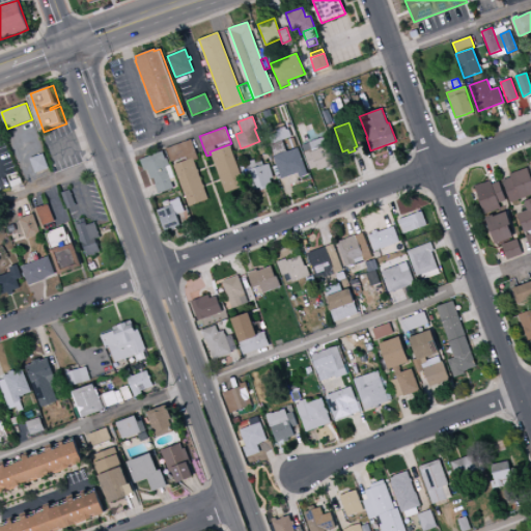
[(269,136),(288,129),(291,137),(272,144),(269,136)]
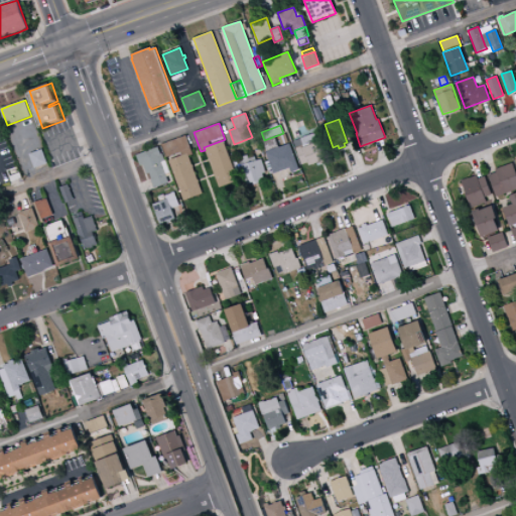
[(292,141),(300,138),(317,132),(328,158),(324,160),(325,163),(324,163),(319,165),(318,162),(308,166),(307,162),(301,164),(292,141)]
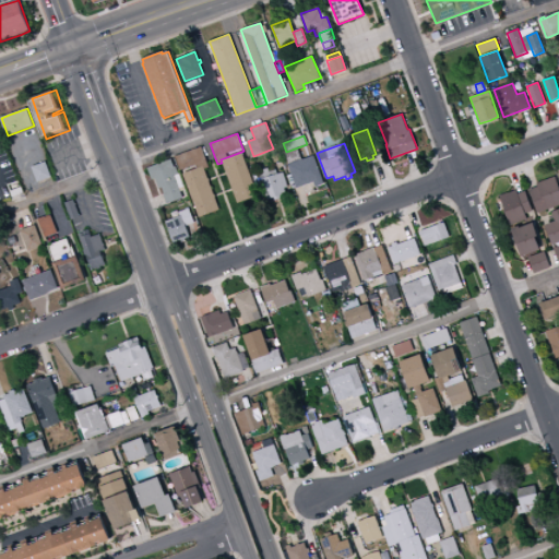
[(300,147),(309,145),(312,155),(305,157),(300,147)]
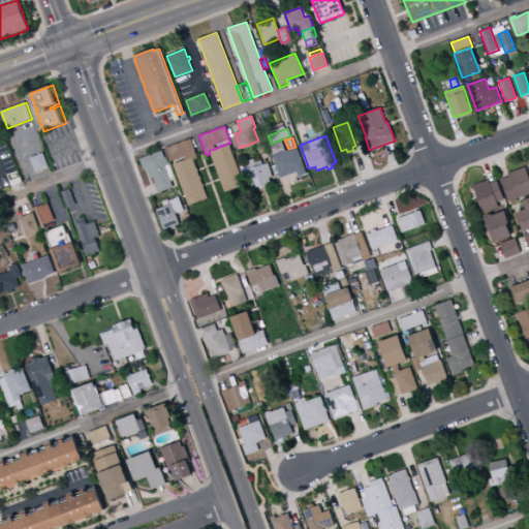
[(173,164),(172,164),(165,148),(190,138),(195,153),(197,158),(193,160),(192,157),(173,164)]
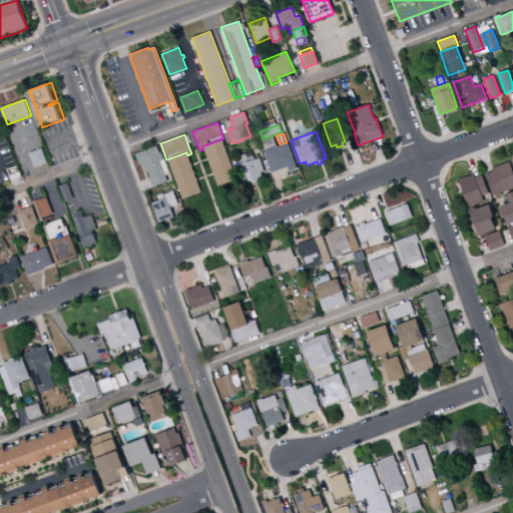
[(266,151),(262,140),(273,136),(277,146),(266,151)]
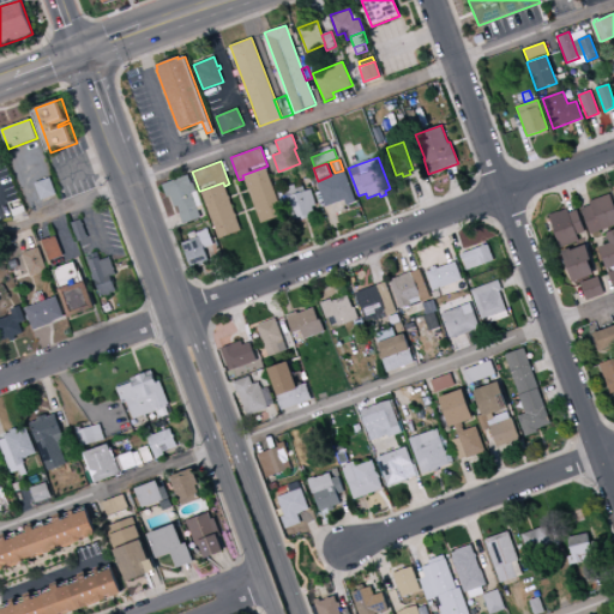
[(276,194),(277,194),(280,202),(278,202),(283,215),(260,224),(254,209),(248,191),(244,179),(242,175),(265,167),(276,194)]
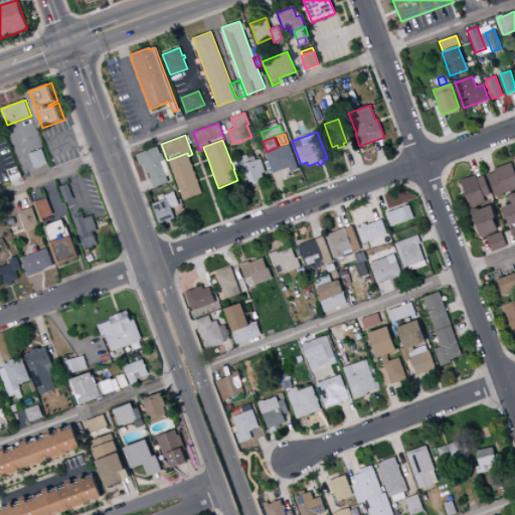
[(256,141),(260,148),(252,150),(250,144),(256,141)]
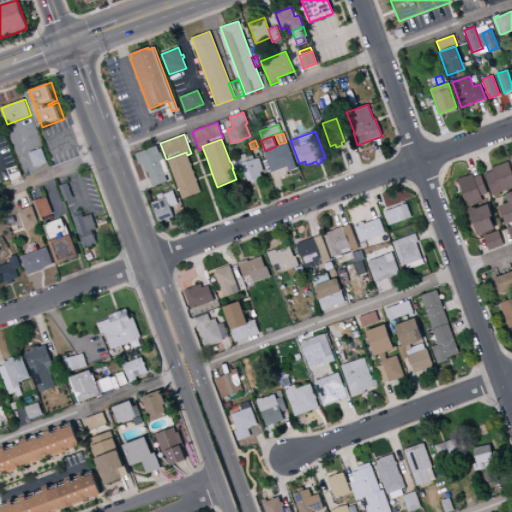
[(263,151),(265,151),(276,146),(287,142),(296,168),(289,171),(287,167),(271,172),(263,151)]
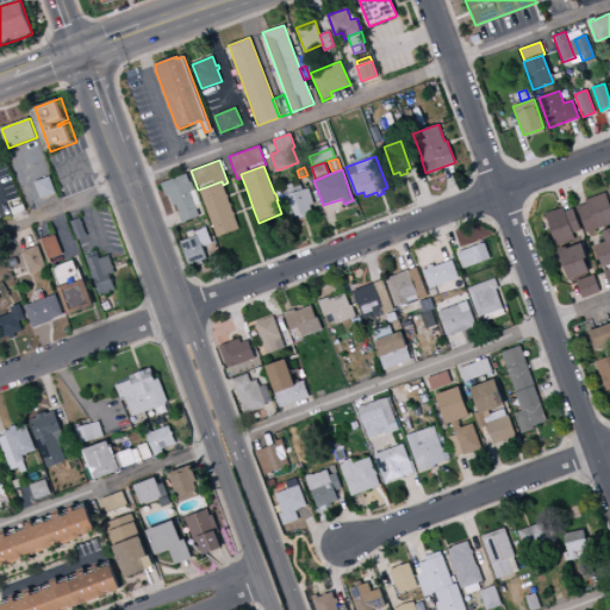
[(200,216),(197,210),(191,192),(195,190),(192,181),(190,182),(187,173),(161,184),(166,197),(169,195),(173,206),(176,205),(179,212),(178,212),(180,218),(181,223),(200,216)]
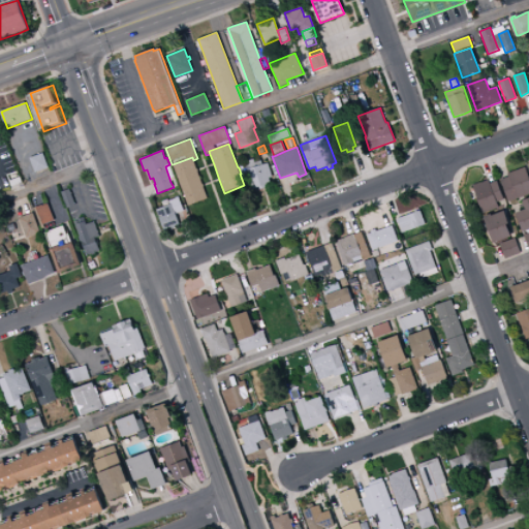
[(43,153),(50,167),(36,173),(30,158),(43,153)]
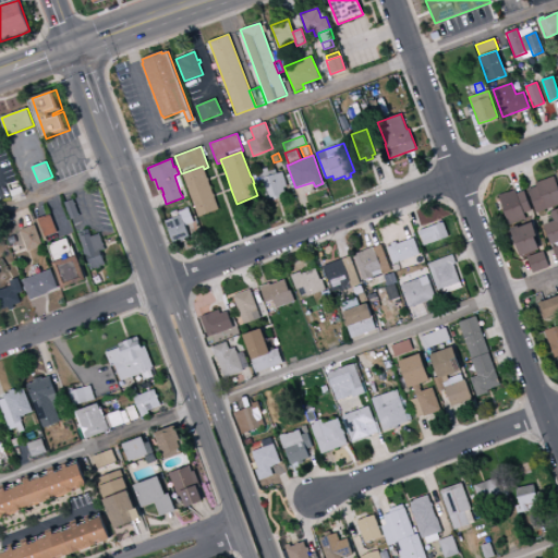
[(182,173),(203,166),(204,169),(207,178),(208,178),(209,180),(209,181),(208,182),(214,194),(215,196),(216,197),(215,197),(219,209),(198,217),(182,173)]
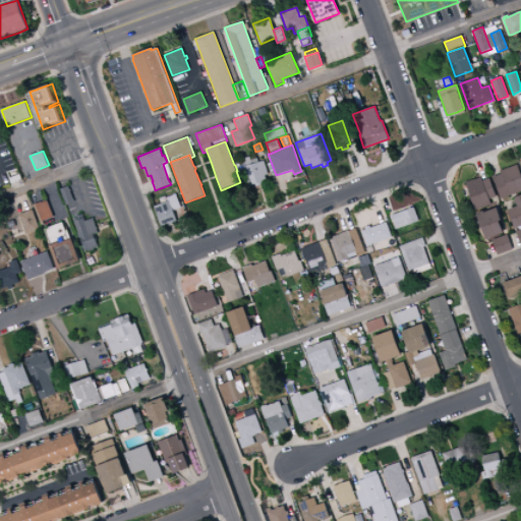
[(244,167),(241,159),(249,157),(250,160),(257,158),(258,162),(244,167)]
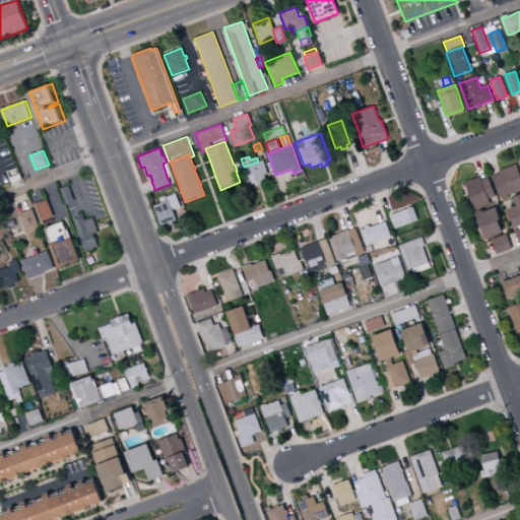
[(330,159),(331,158),(334,168),(328,170),(326,165),(327,165),(326,161),(330,159)]
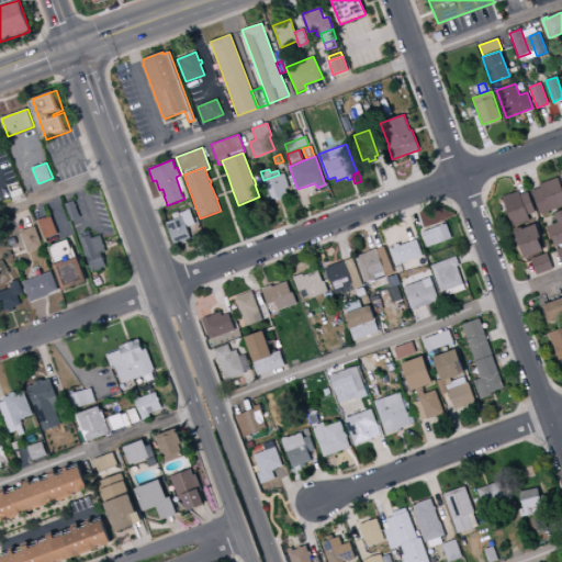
[(262,180),(263,180),(279,175),(284,173),(289,189),(285,190),(288,194),(281,197),(282,200),(276,201),(274,199),(268,201),(262,180)]
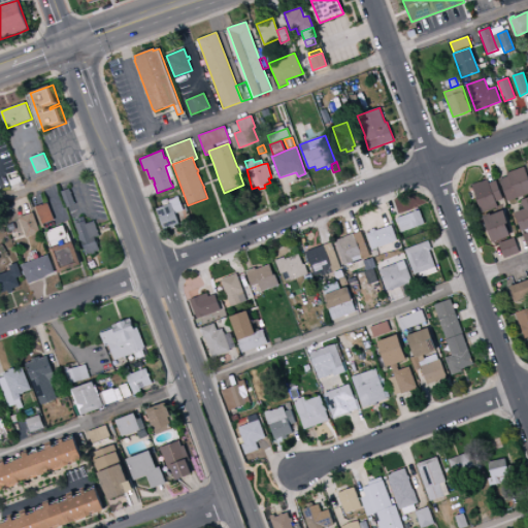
[(169,164),(175,179),(170,182),(165,166),(169,164)]
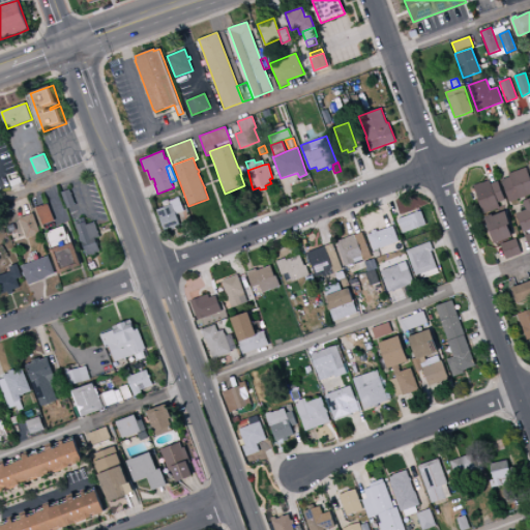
[(500,178),(508,203),(529,196),(529,178),(527,169),(500,178)]
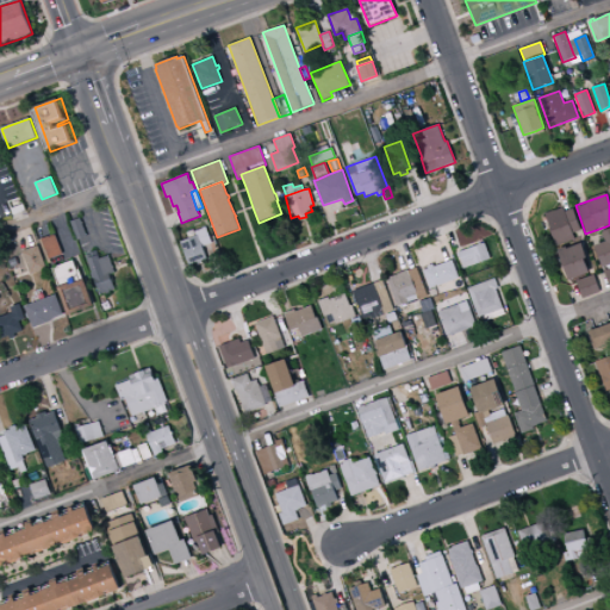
[(573,207),(545,215),(553,243),(580,235),(573,207)]
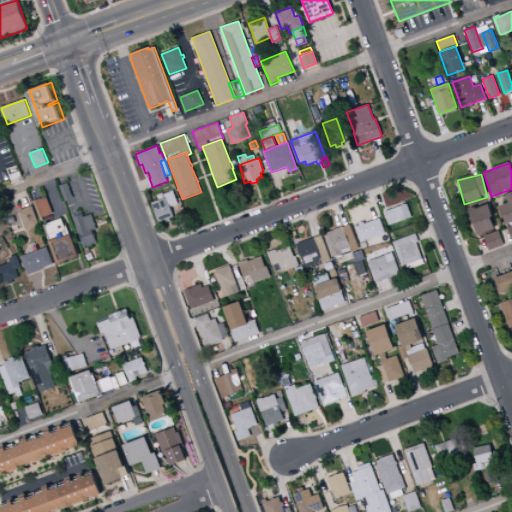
[(68,183),(74,199),(65,202),(60,186),(68,183)]
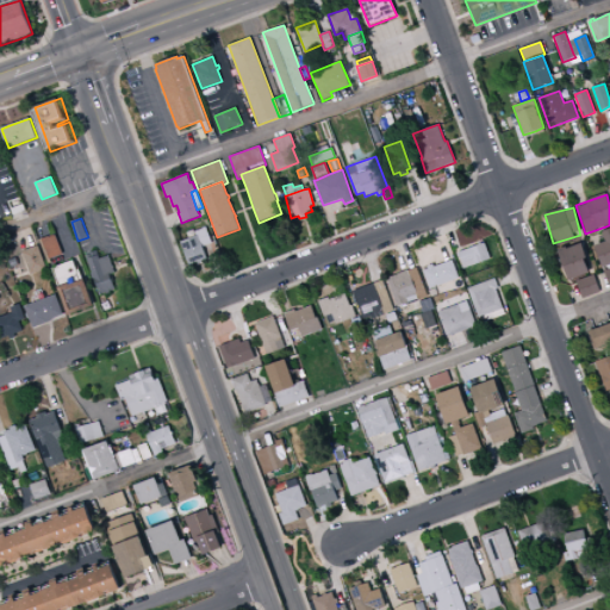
[(198,235),(197,236),(195,232),(195,231),(204,229),(204,228),(206,226),(212,243),(203,247),(198,235)]
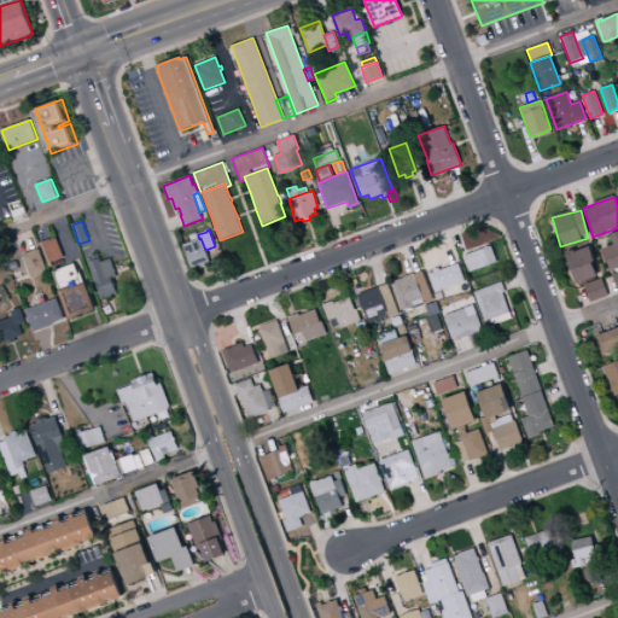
[(617,268),(617,232),(610,235),(613,245),(602,250),(610,272),(617,268)]
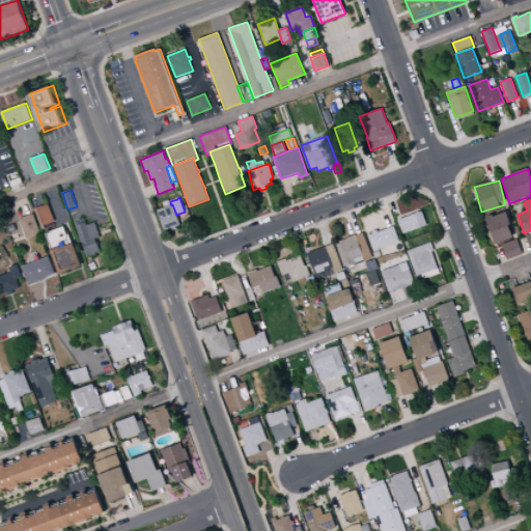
[(49,203),(56,221),(44,226),(36,208),(49,203)]
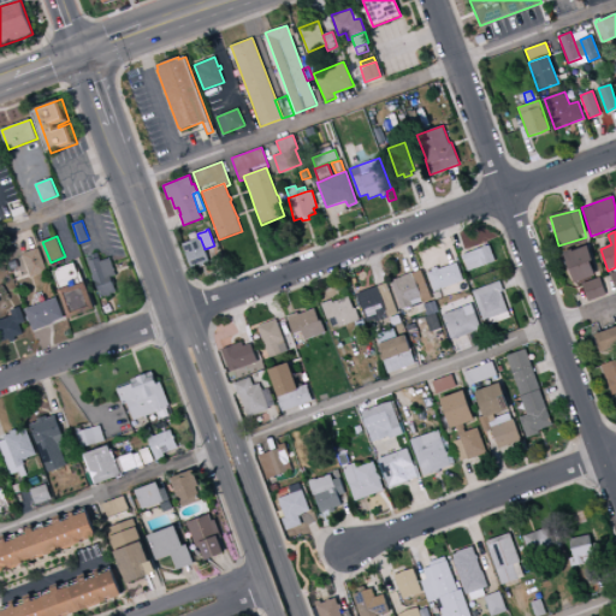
[(200,237),(205,249),(208,261),(202,264),(191,268),(182,244),(199,238),(200,237)]
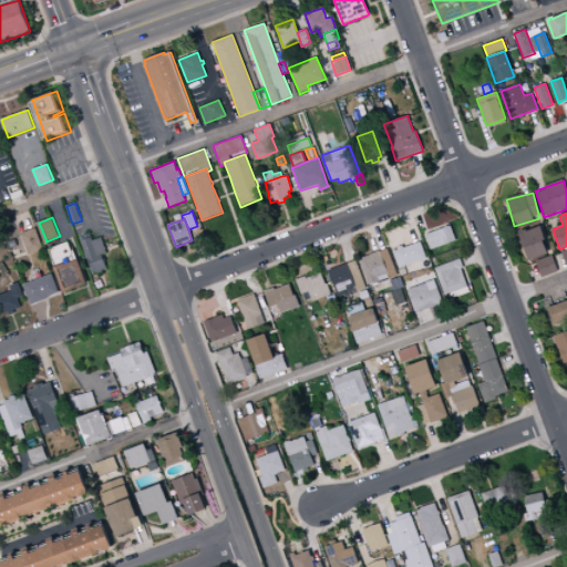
[(425,235),(449,226),(450,226),(456,240),(442,246),(440,240),(430,245),(425,235)]
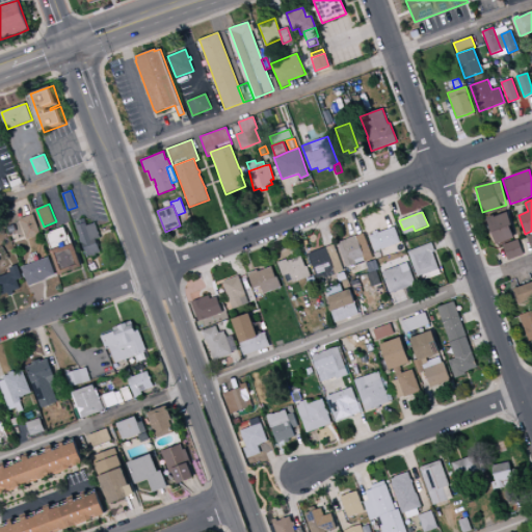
[(486,219),(495,245),(515,238),(506,213),(486,219)]
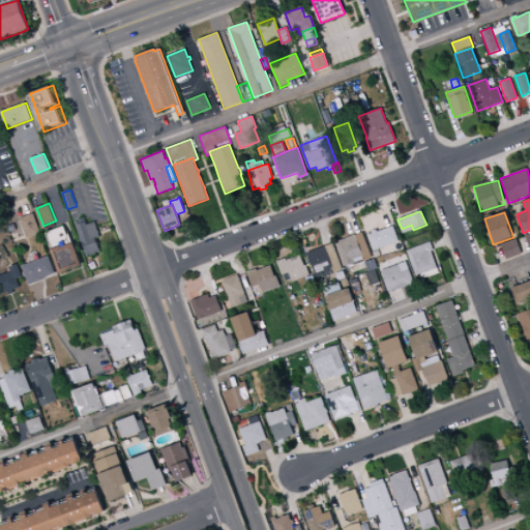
[(20,218),(34,213),(41,233),(27,238),(20,218)]
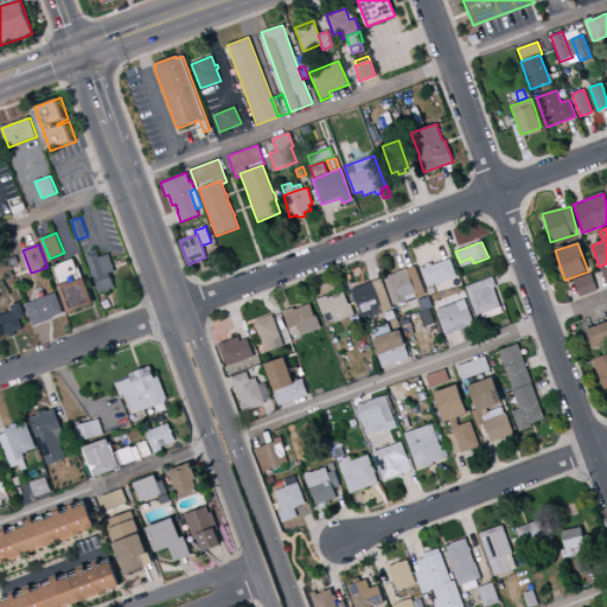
[(87,255),(91,253),(90,251),(97,249),(100,257),(109,255),(114,268),(115,272),(110,273),(115,287),(109,289),(110,292),(108,293),(107,294),(106,291),(100,293),(87,255)]
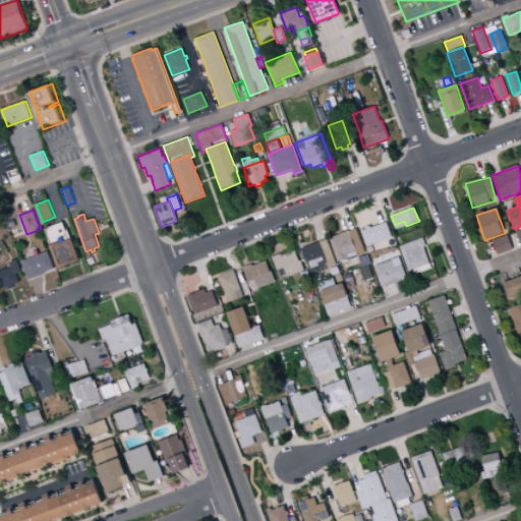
[(64,222),(67,230),(69,230),(72,239),(61,243),(60,242),(52,245),(46,229),(64,222)]
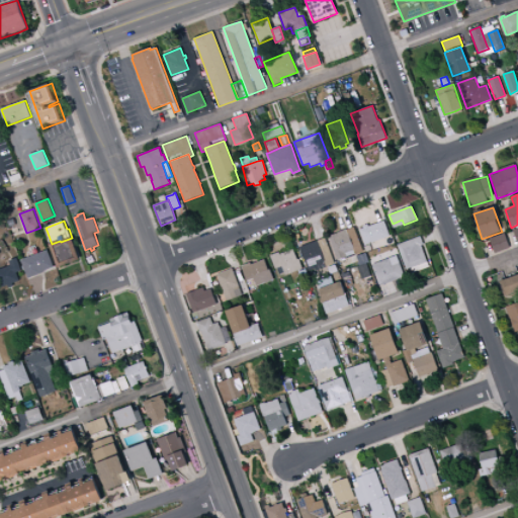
[(384,223),(387,232),(380,234),(377,226),(381,224),(384,223)]
